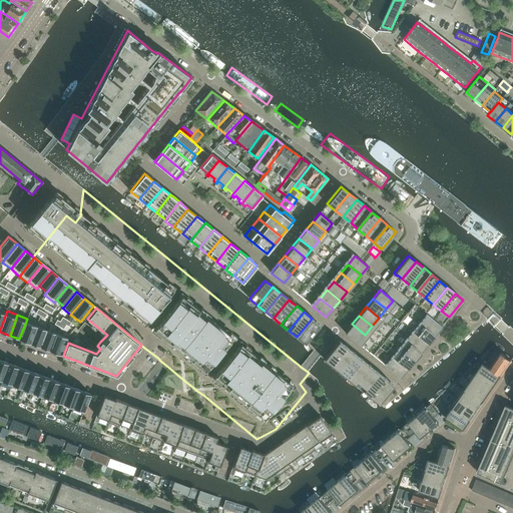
[(429,316),(422,325),(435,335),(442,327),(429,316)]
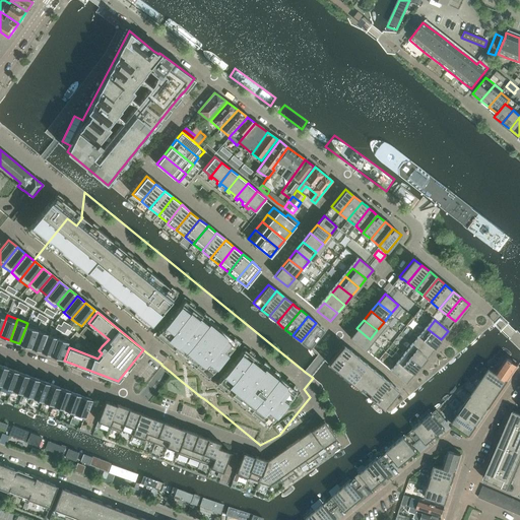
[(30,348),(39,327),(27,323),(19,343),(30,348)]
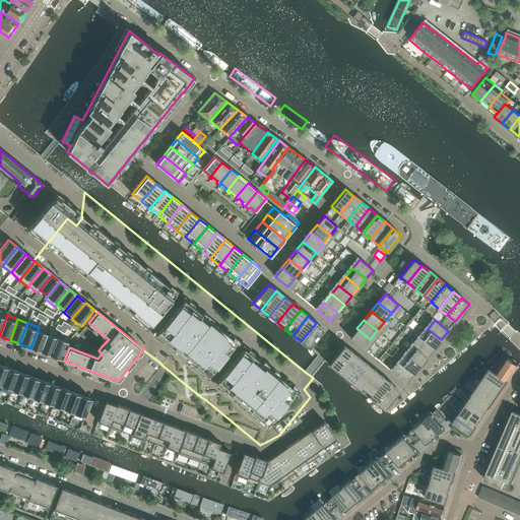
[(324,329),(316,323),(301,341),(309,348),(324,329)]
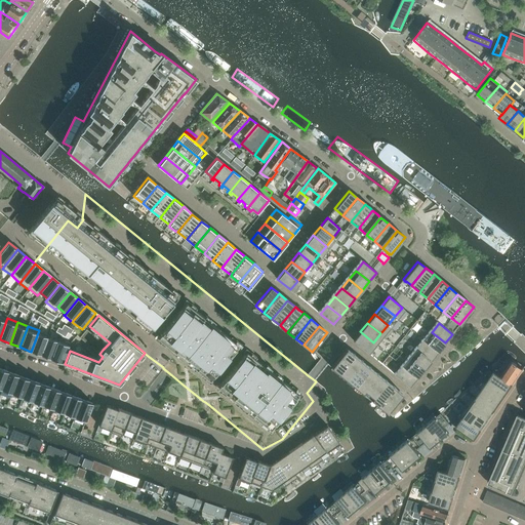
[(41,355),(48,337),(48,334),(39,331),(31,352),(41,355)]
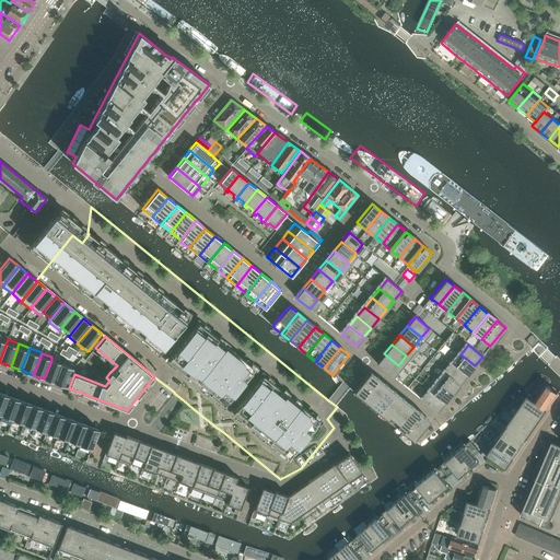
[(384,353),(376,363),(391,374),(398,365),(384,353)]
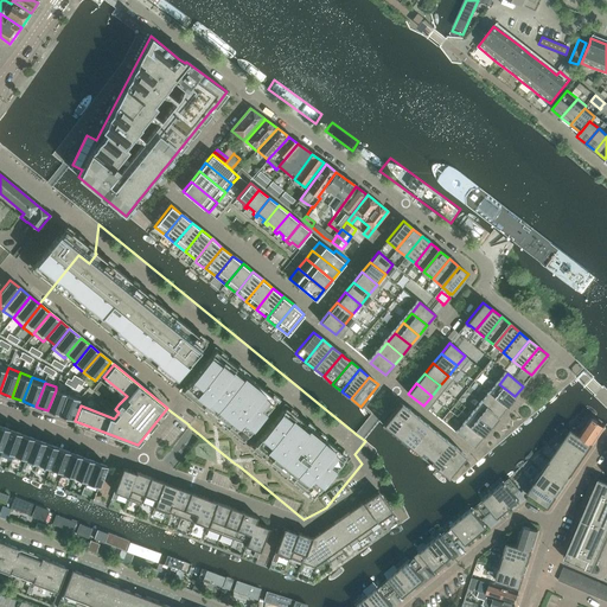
[(499,384),(491,394),(506,407),(515,396),(499,384)]
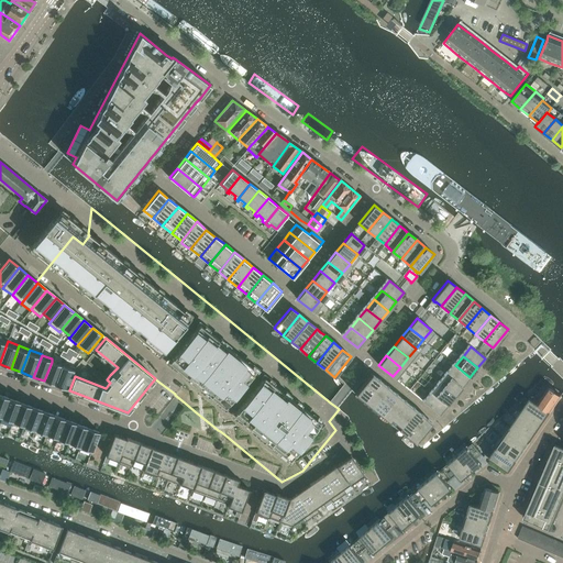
[(55,385),(62,365),(61,365),(52,362),(44,381),(55,385)]
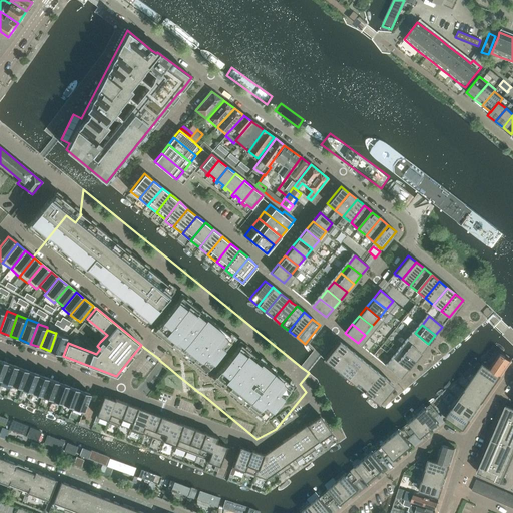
[(61,355),(68,336),(68,335),(56,331),(55,333),(56,333),(50,351),(61,355)]
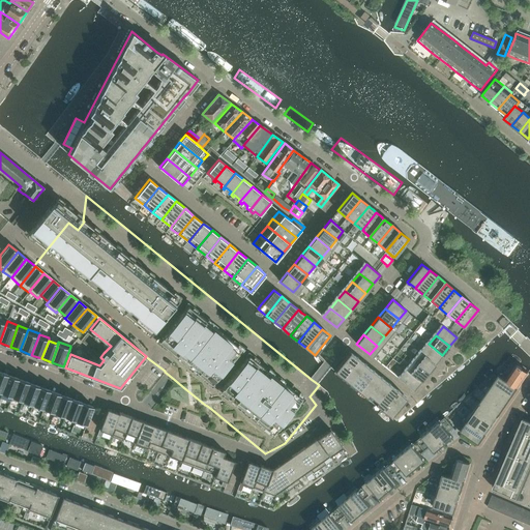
[(429,344),(421,353),(435,363),(442,355),(429,344)]
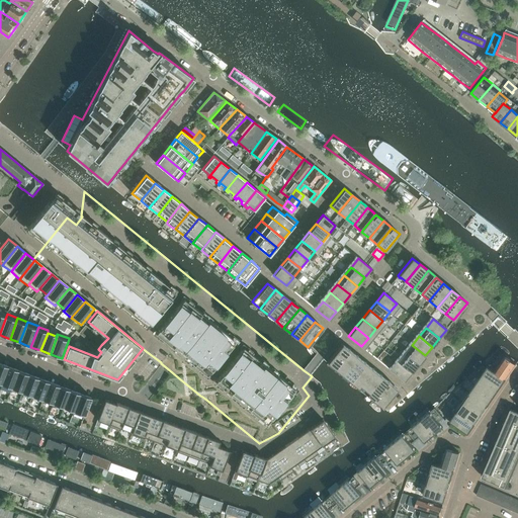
[(342,344),(327,362),(335,369),(350,350),(342,344)]
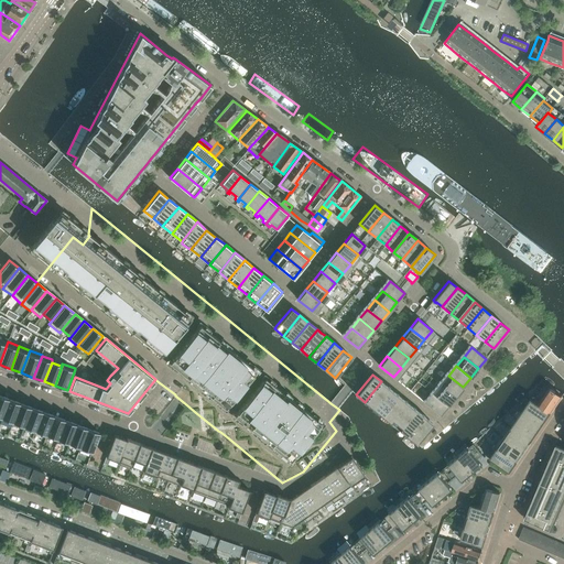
[(448,376),(441,384),(455,397),(463,387),(448,376)]
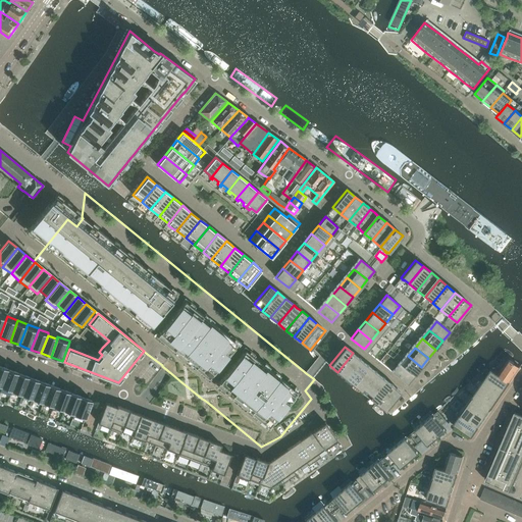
[(353,353),(337,372),(346,378),(361,360),(353,353)]
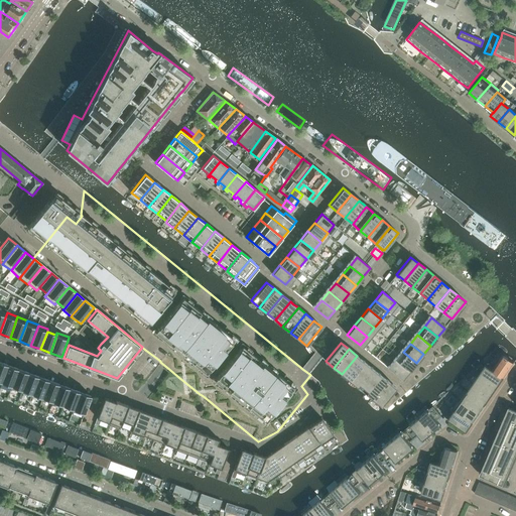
[(403,352),(396,361),(409,371),(416,363),(403,352)]
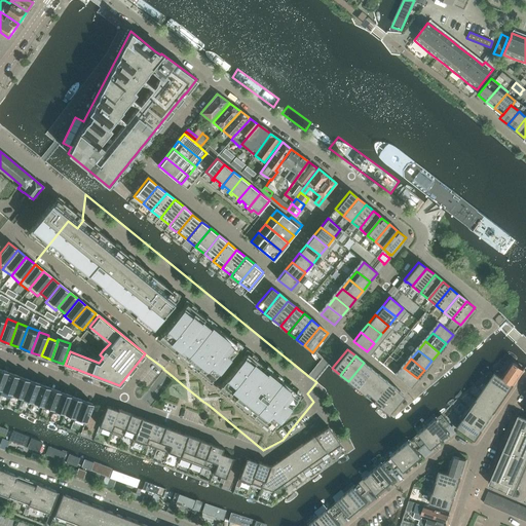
[(523,369),(513,362),(502,377),(514,384),(524,370),(523,369)]
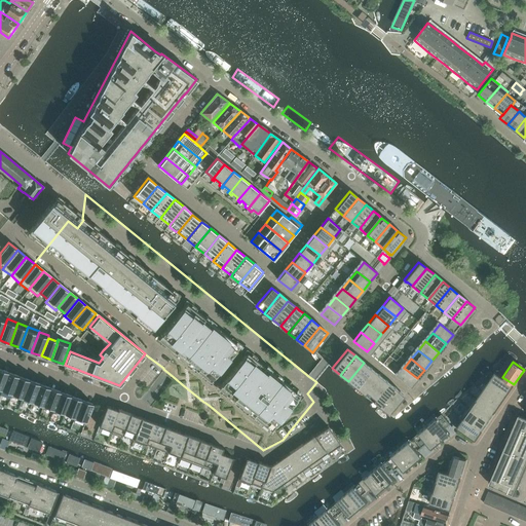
[(364,363),(348,381),(357,388),(372,369),(364,363)]
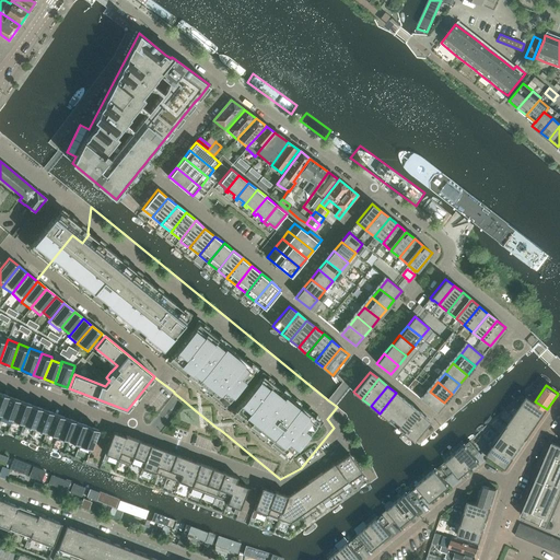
[(430,392),(422,400),(436,412),(444,403),(430,392)]
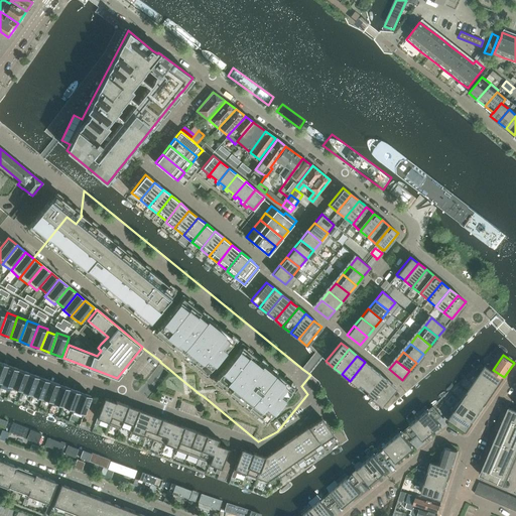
[(365,362),(350,381),(357,387),(372,368),(365,362)]
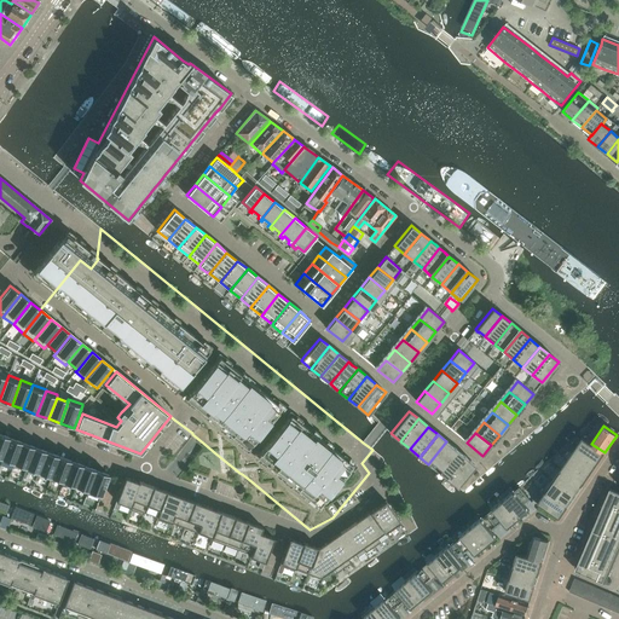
[(22,443),(10,438),(1,458),(15,463),(22,443)]
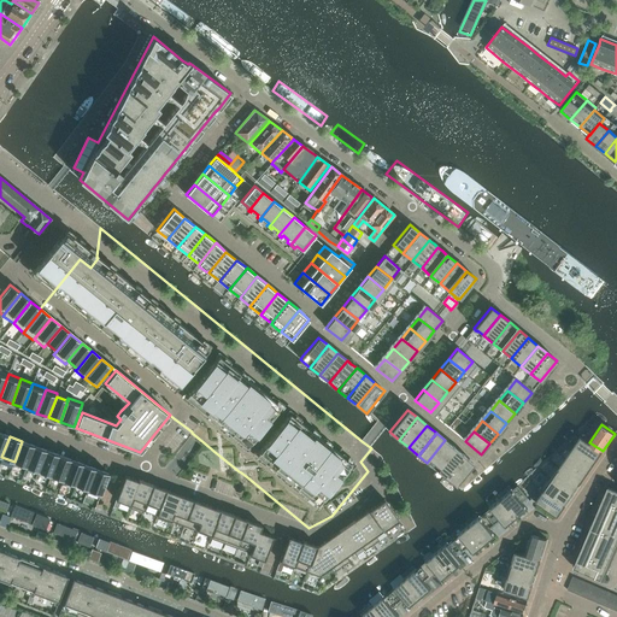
[(574,447),(595,462),(603,451),(589,442),(581,436),(574,447)]
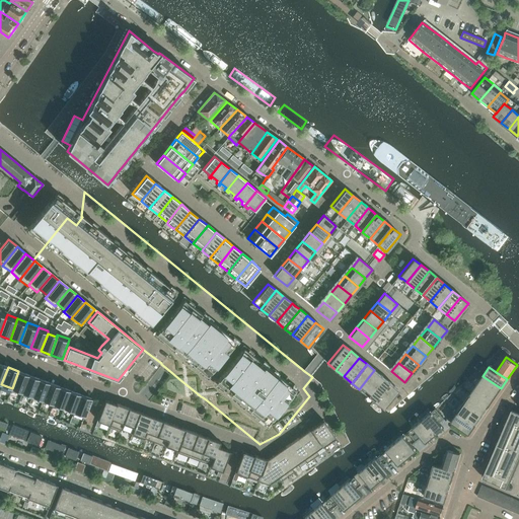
[(374,370),(359,389),(367,395),(382,377),(374,370)]
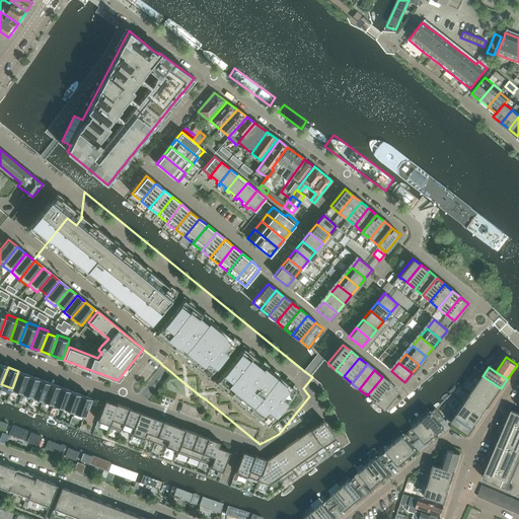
[(28,375),(18,371),(12,388),(21,392),(22,392),(28,375)]
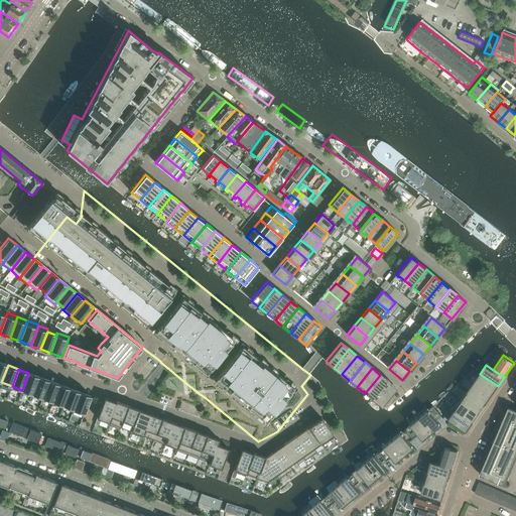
[(38,377),(28,373),(22,390),(21,390),(20,392),(31,396),(38,377)]
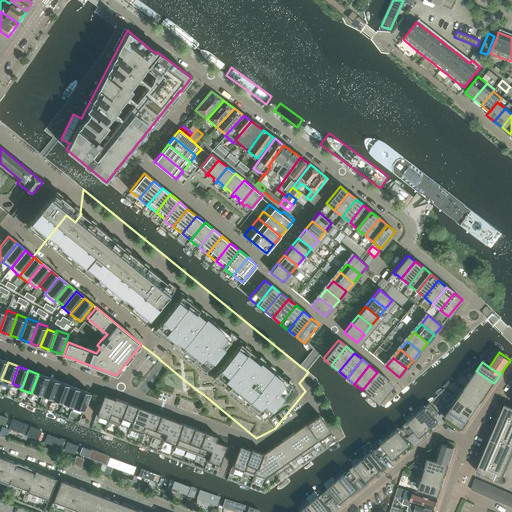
[(469,380),(488,392),(494,383),(476,371),(469,380)]
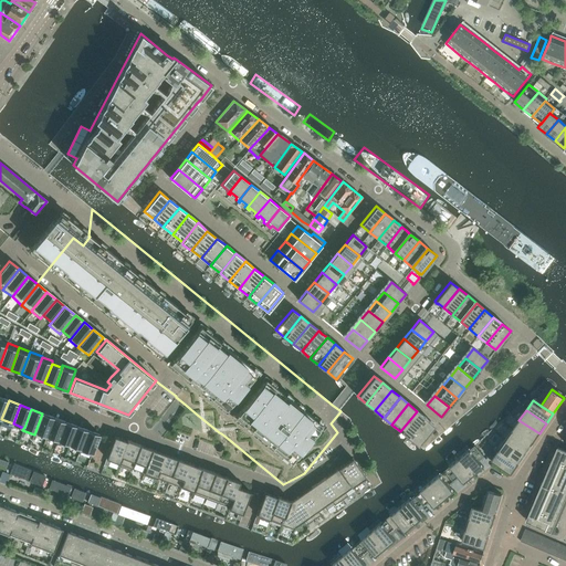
[(417,411),(400,431),(409,438),(426,418),(417,411)]
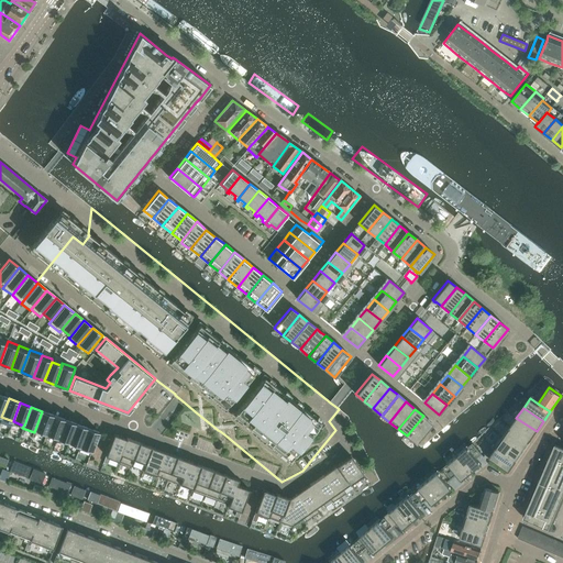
[(54,416),(42,411),(34,432),(45,437),(54,416)]
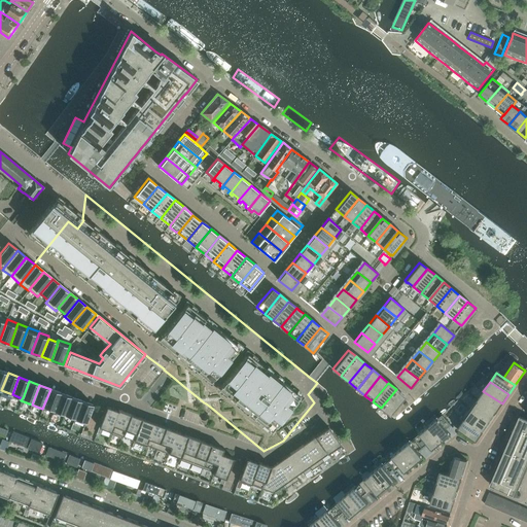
[(61,393),(50,389),(42,409),(54,413),(61,393)]
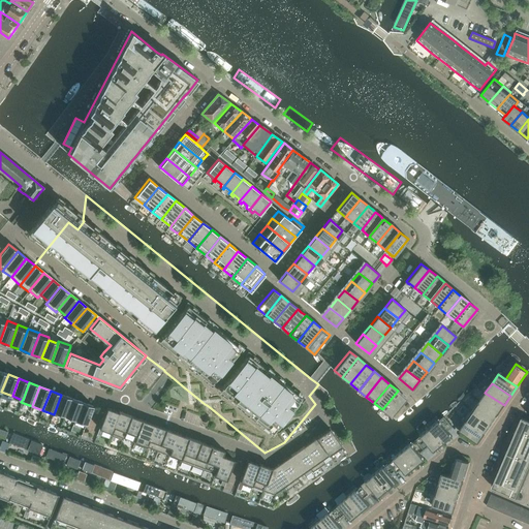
[(398,391),(382,409),(391,416),(406,397),(398,391)]
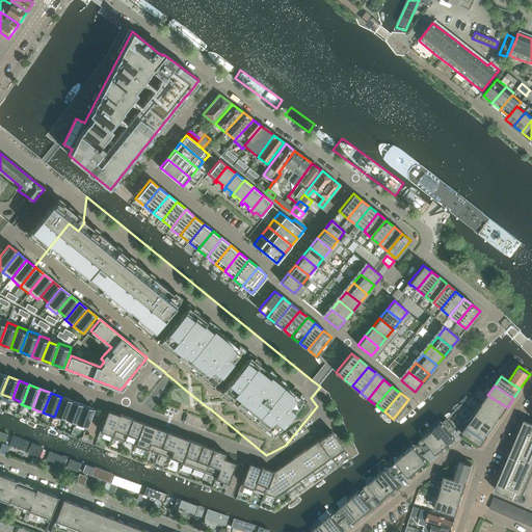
[(507,407),(487,395),(481,404),(500,417),(507,407)]
